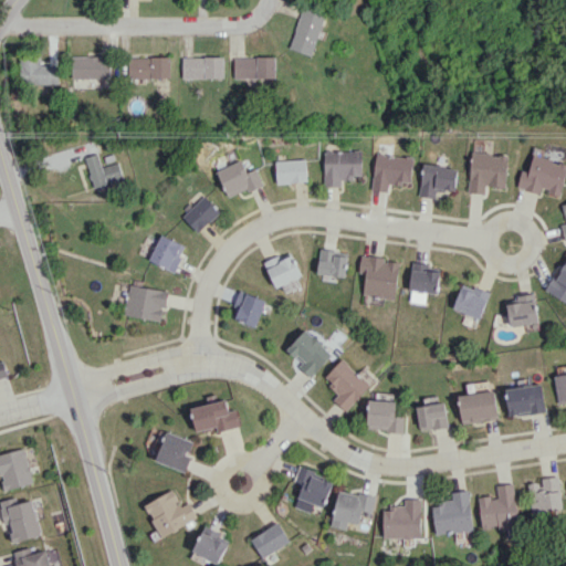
[(326,12),(303,6),(290,48),(313,55),(326,12)]
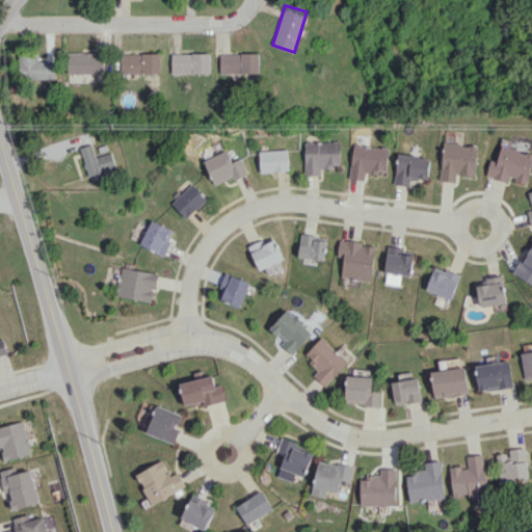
[(54,60),(38,60),(37,51),(20,52),(21,79),(55,78),(54,60)]
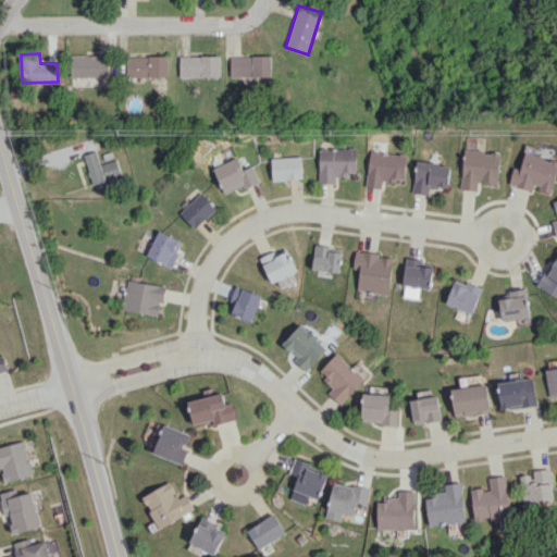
[(108,78),(108,56),(71,54),(70,77),(108,78)]
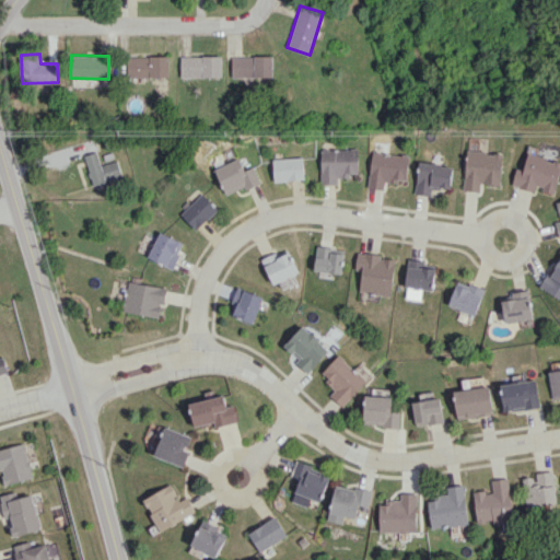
[(232,79),(273,77),(272,55),(231,57),(232,79)]
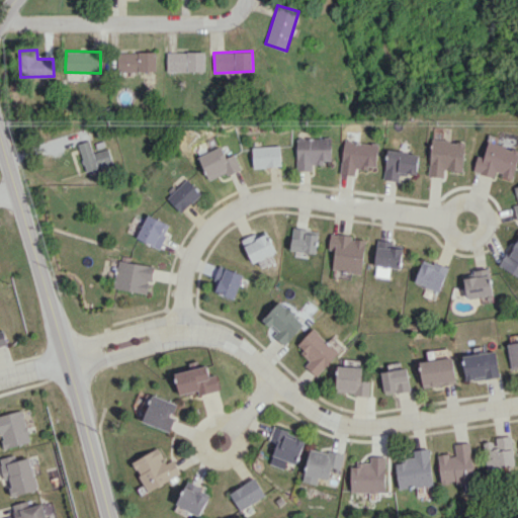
[(156,71),(156,52),(114,53),(115,72),(156,71)]
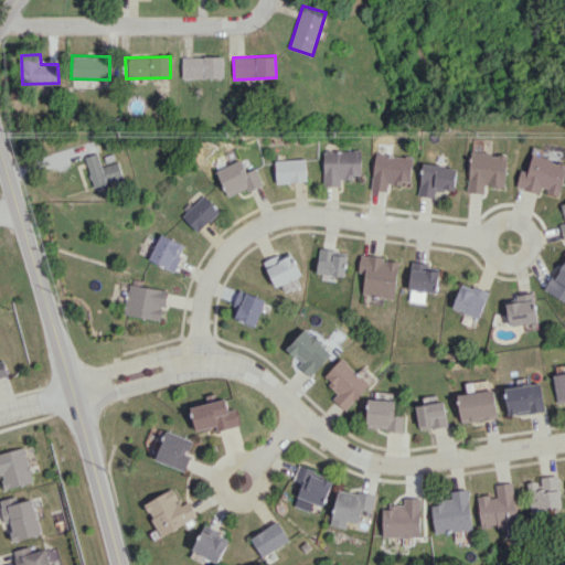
[(223,56),(182,57),(182,78),(224,77),(223,56)]
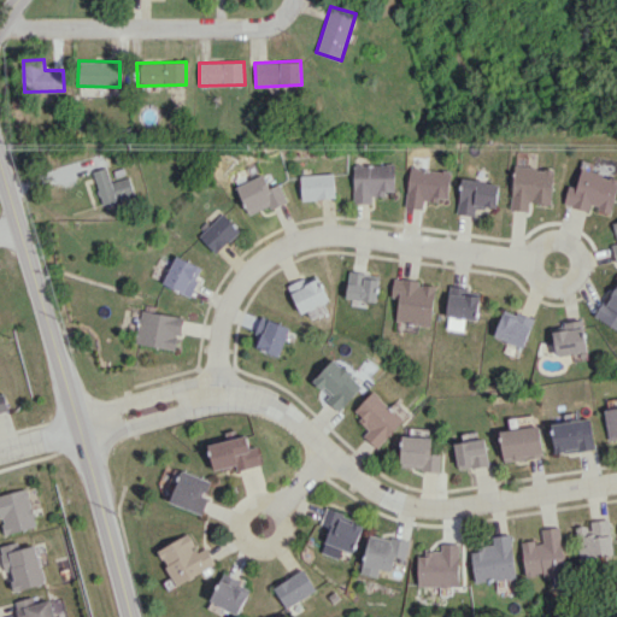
[(353,203),(371,203),(371,194),(394,193),(394,164),(353,164),(353,203)]
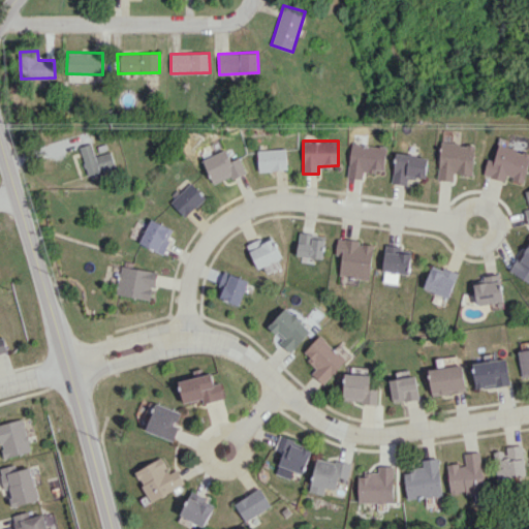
[(352,142),(347,177),(363,179),(364,172),(376,174),(376,168),(383,169),(387,148),(352,142)]
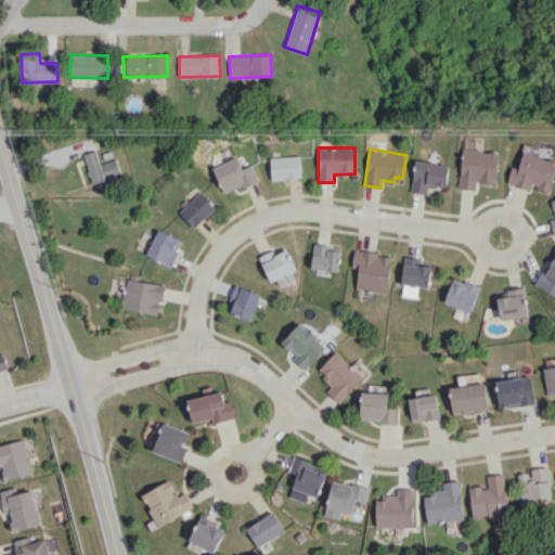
[(92,183),(120,175),(116,158),(99,164),(95,150),(84,154),(92,183)]
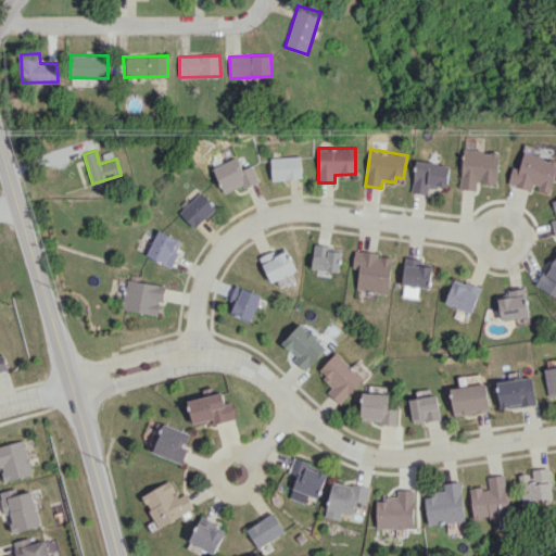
[(462,189),(477,190),(478,182),(497,184),(500,152),(464,150),(462,189)]
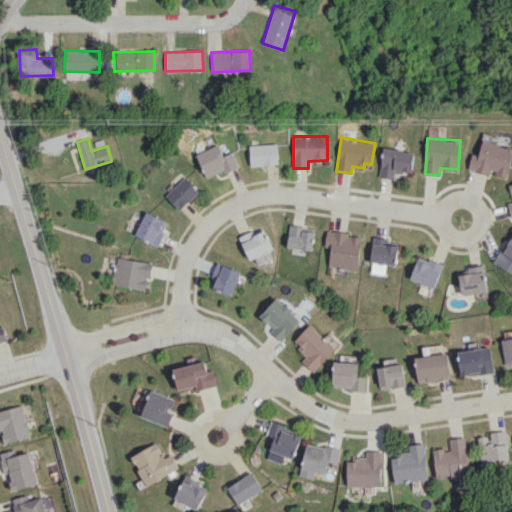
[(507,178),(511,156),(511,146),(483,140),(479,155),(472,153),(468,170),(492,175),(507,178)]
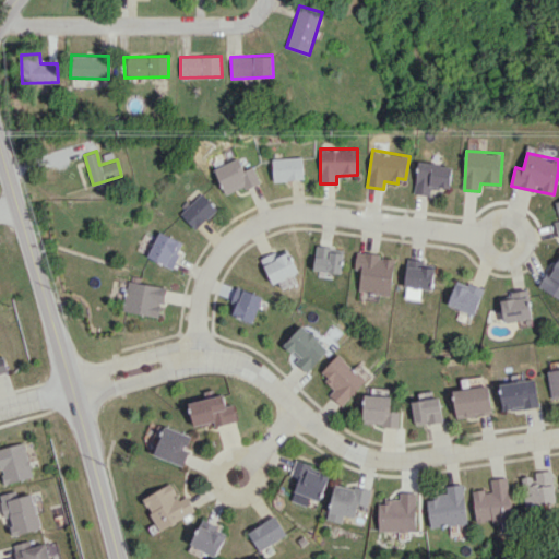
[(244,170),(238,157),(214,168),(225,195),(259,181),(253,166),(244,170)]
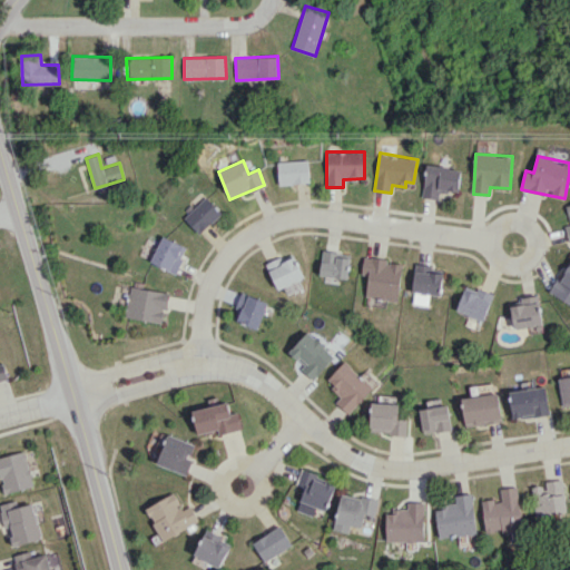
[(277,161),(278,184),(310,183),(308,160),(277,161)]
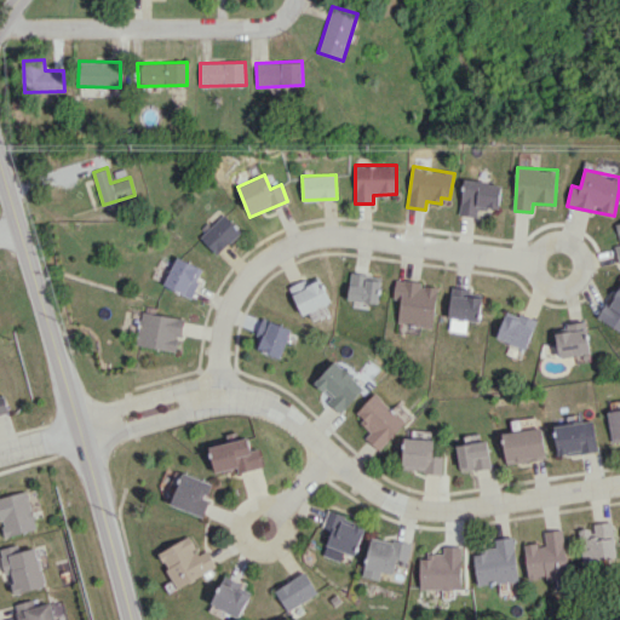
[(459,214),(477,217),(478,206),(499,208),(503,184),(464,179),(459,214)]
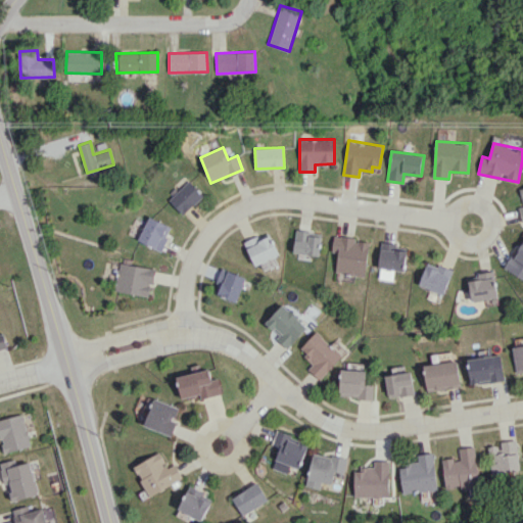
[(183,215),(203,195),(189,180),(169,199),(183,215)]
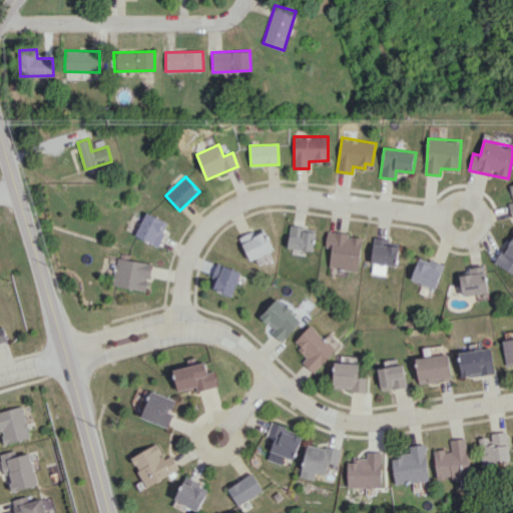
[(169,222),(146,211),(134,235),(157,246),(169,222)]
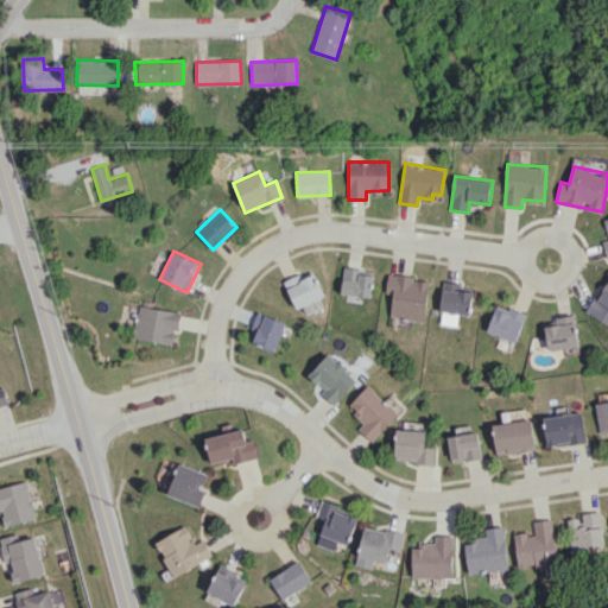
[(374,271),(344,267),(341,293),(372,297),(374,271)]
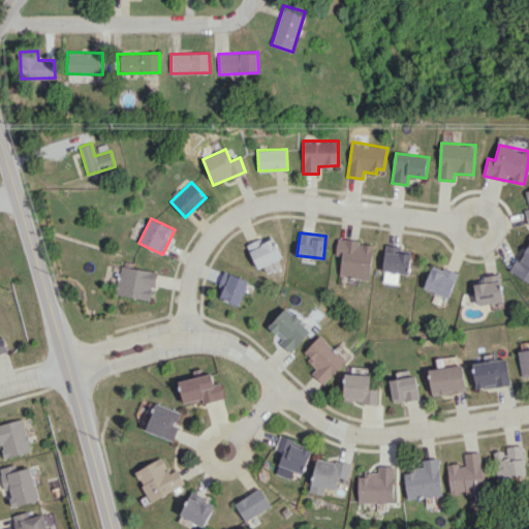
[(283,257),(272,234),(247,245),(258,269),(283,257)]
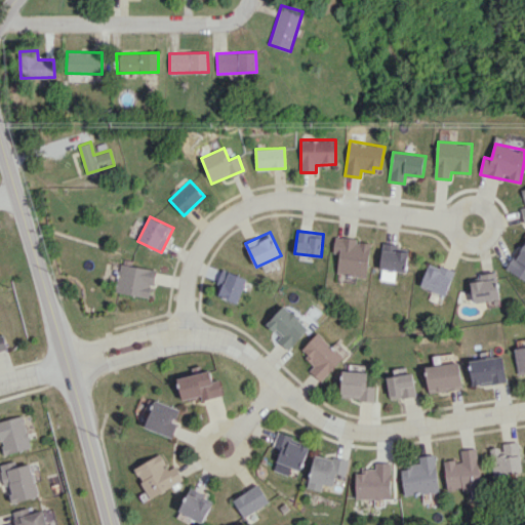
[(366,278),(371,242),(335,237),(333,253),(339,254),(336,274),(366,278)]
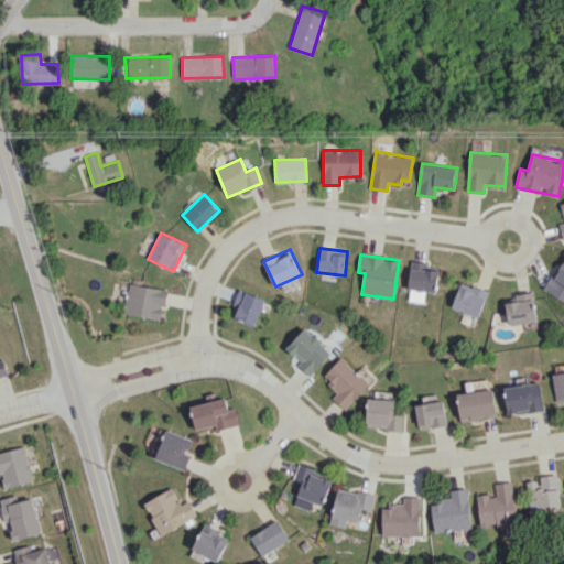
[(563,257),(544,290),(563,301),(563,257)]
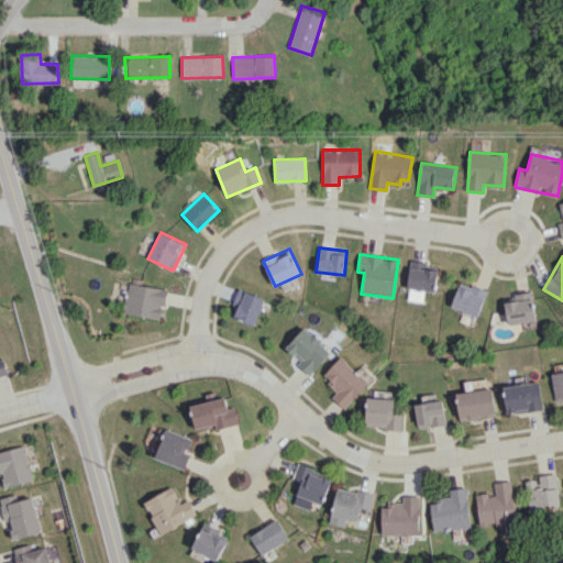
[(435,291),(438,264),(410,262),(407,288),(435,291)]
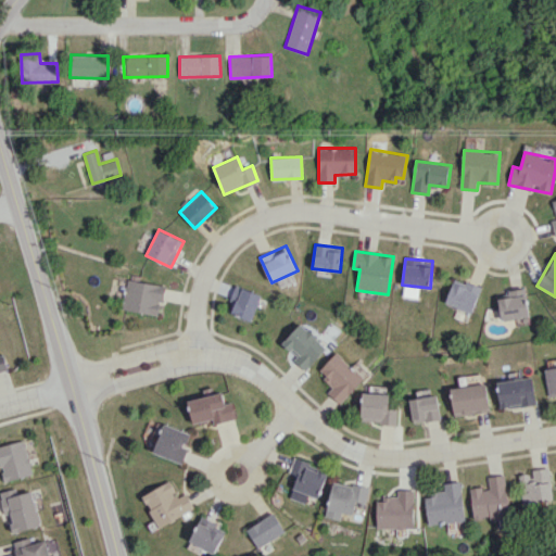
[(471,313),(481,288),(455,278),(445,303),(471,313)]
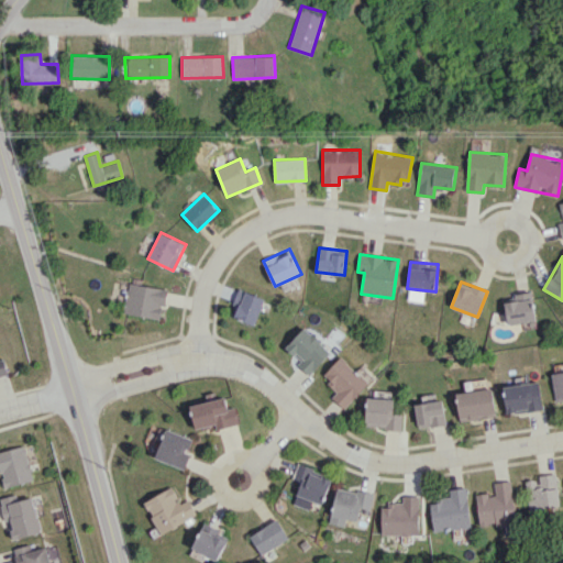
[(162,319),(166,289),(128,283),(123,312),(162,319)]
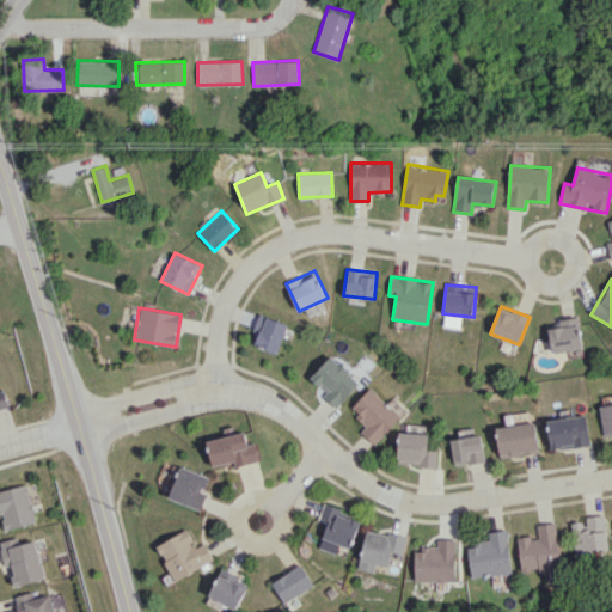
[(252,331),(258,334),(255,346),(277,354),(288,324),(259,313),(252,331)]
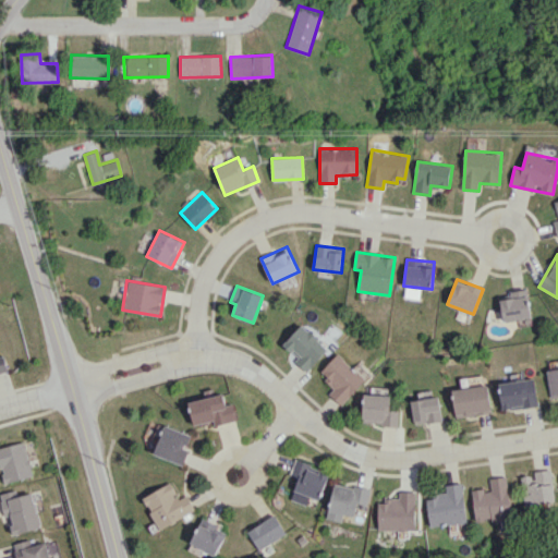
[(531,317),(526,288),(498,292),(502,322),(531,317)]
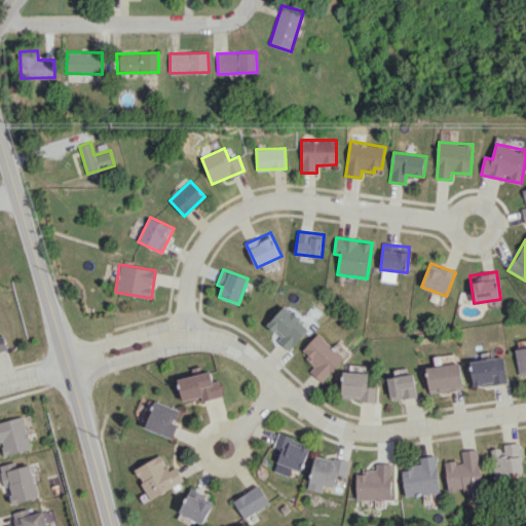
[(310,328),(285,305),(266,326),(291,348),(310,328)]
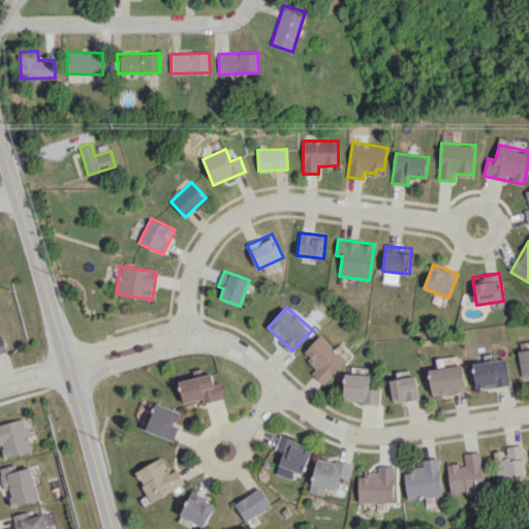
[(303,353),(318,368),(312,374),(323,384),(346,360),(320,335),(303,353)]
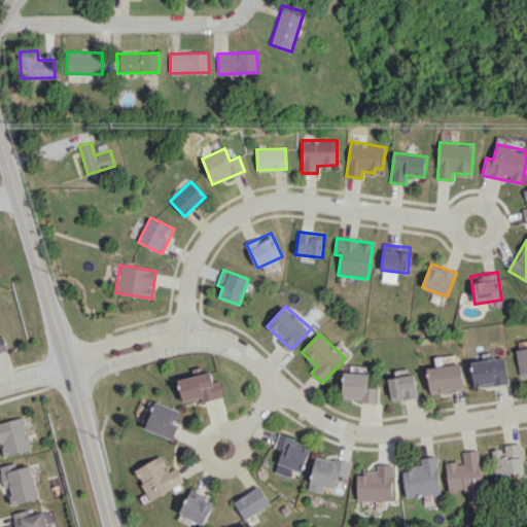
[(526,378),(526,347),(517,349),(519,379),(526,378)]
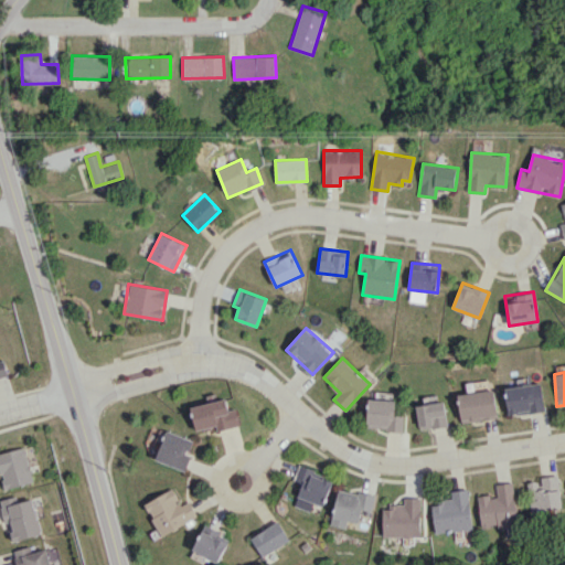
[(544,411),(540,383),(504,388),(509,416),(544,411)]
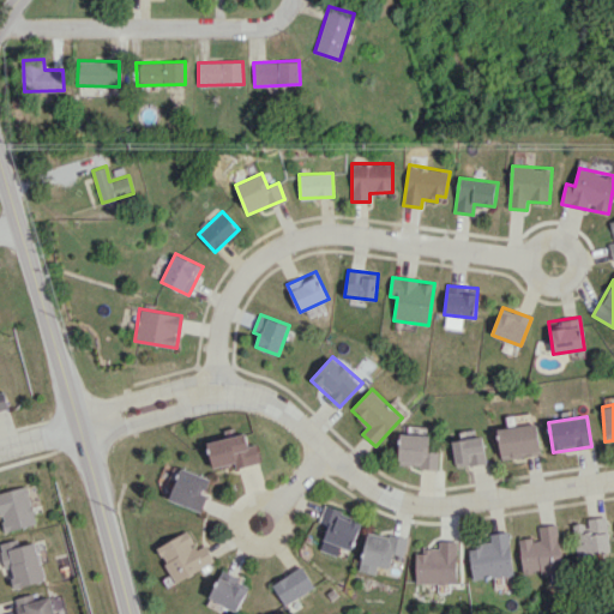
[(498,427),(500,458),(540,456),(537,425),(498,427)]
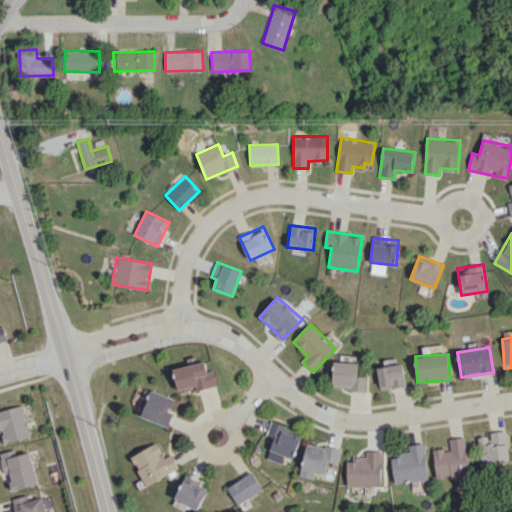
[(214,370),(208,371),(204,360),(173,369),(178,390),(195,385),(197,391),(218,385),(214,370)]
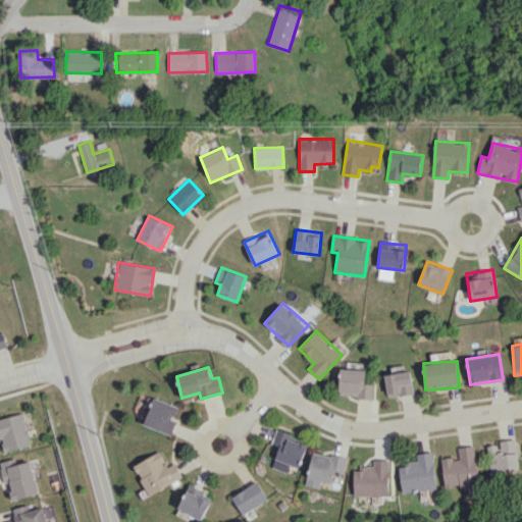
[(365,370),(340,368),(338,397),(372,398),(373,383),(364,383),(365,370)]
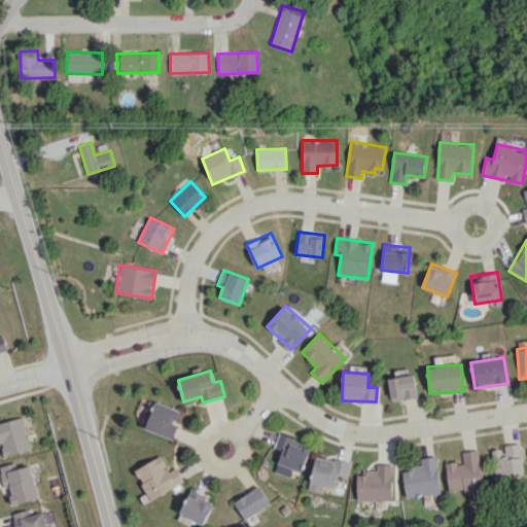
[(391,400),(417,396),(414,374),(388,378),(391,400)]
